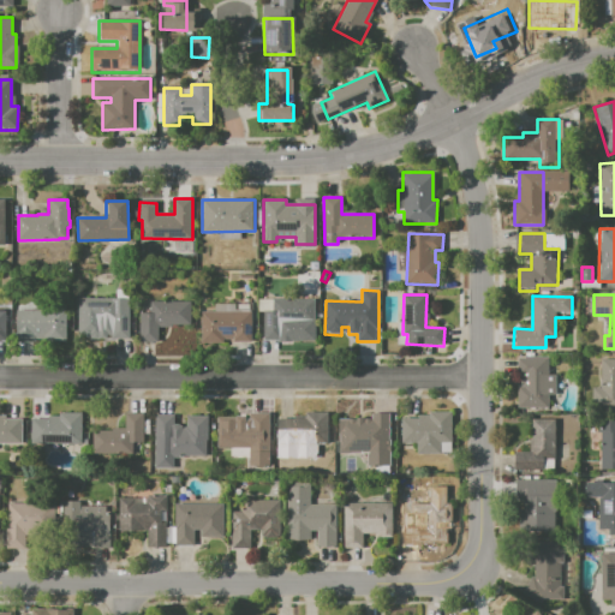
[(77,297),(129,298),(127,340),(109,339),(111,324),(95,324),(95,340),(76,339),(77,297)]
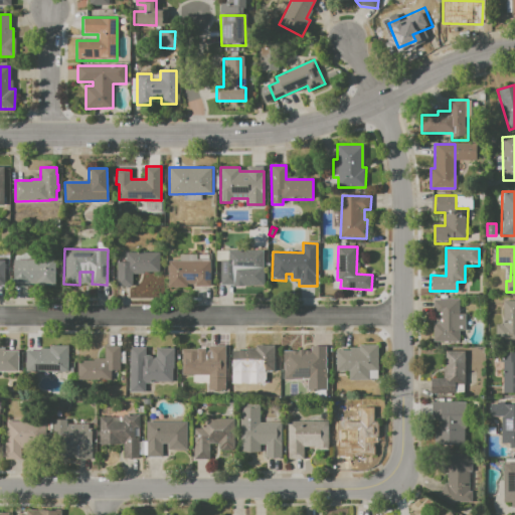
[(220,261),(228,261),(228,249),(262,250),(262,272),(235,271),(235,285),(220,284),(220,261)]
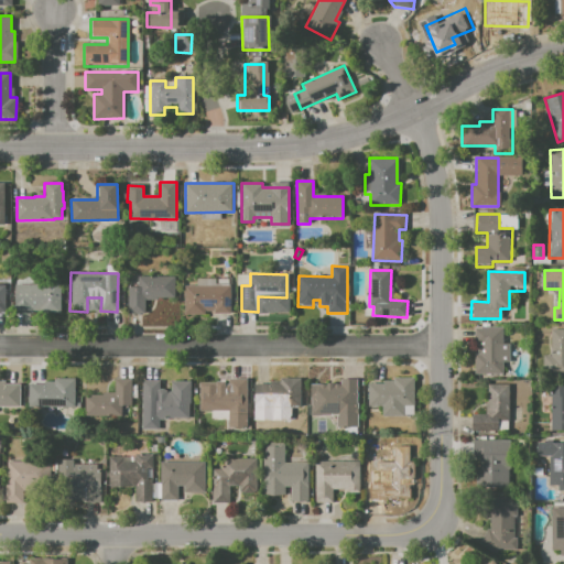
[(126,286),(140,286),(140,275),(173,275),(173,297),(144,297),(144,313),(126,313),(126,286)]
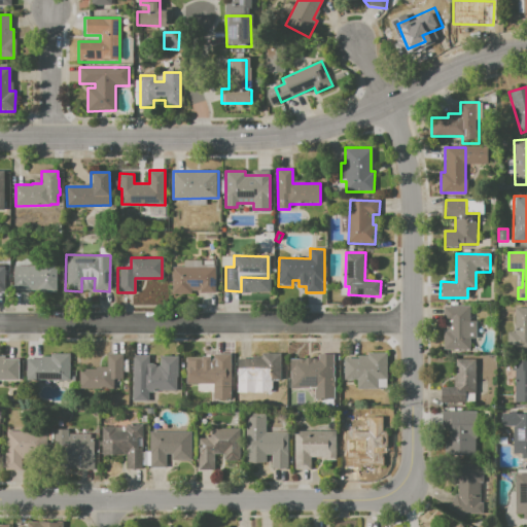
[(14,266),(43,267),(43,260),(58,260),(56,293),(37,293),(38,288),(30,288),(30,292),(13,292),(14,266)]
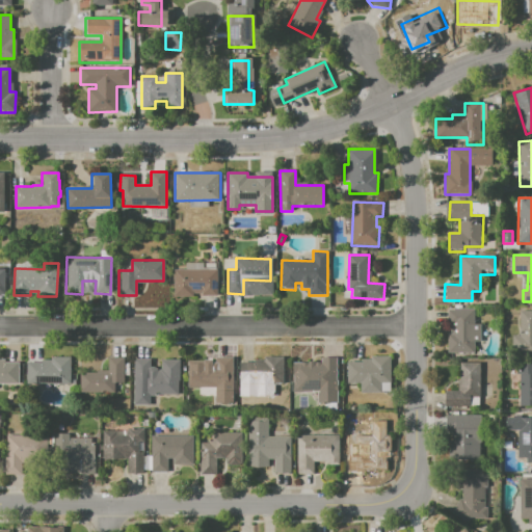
[(175,269),(216,270),(215,295),(203,295),(203,291),(193,291),(193,297),(174,296),(175,269)]
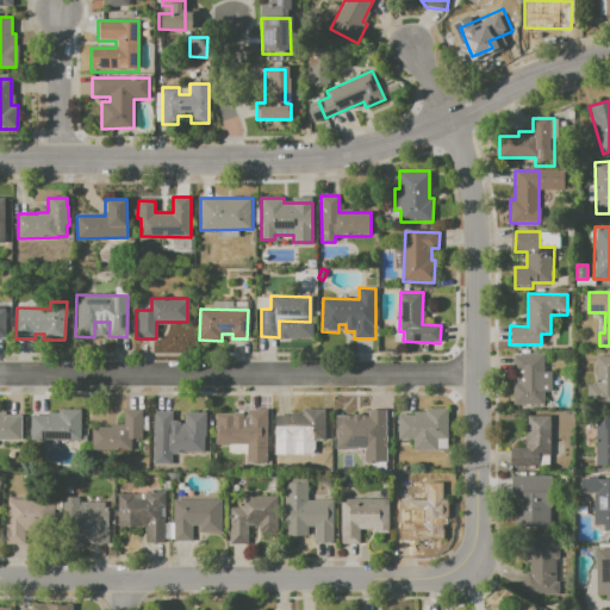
[(512,354),(542,355),(542,368),(559,368),(559,397),(530,397),(530,404),(514,404),(514,384),(518,384),(518,377),(512,377),(512,354)]
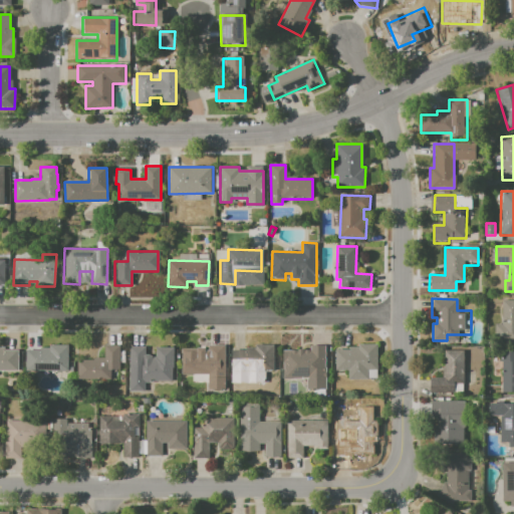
[(502,300),(513,300),(513,342),(494,343),(494,324),(502,324),(502,300)]
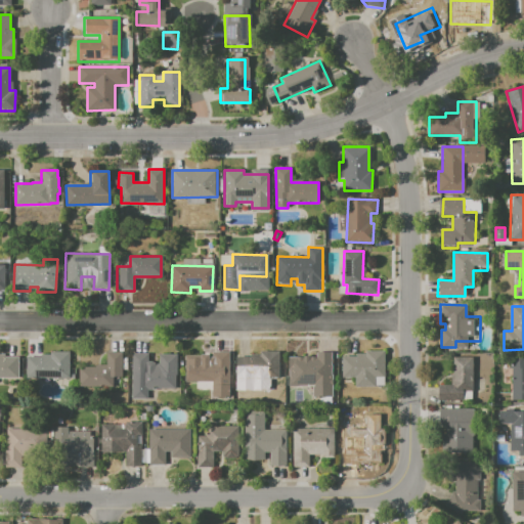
[(50,351),(69,352),(69,380),(26,380),(26,357),(50,357),(50,351)]
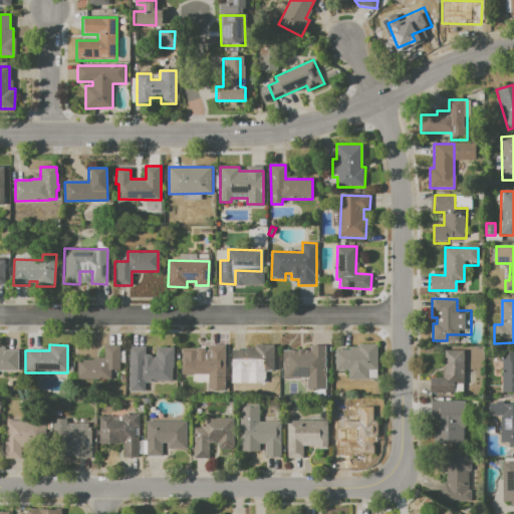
[(209,344),(224,344),(224,389),(208,389),(208,374),(183,374),(183,349),(195,349),(195,347),(204,347),(204,351),(209,351),(209,344)]
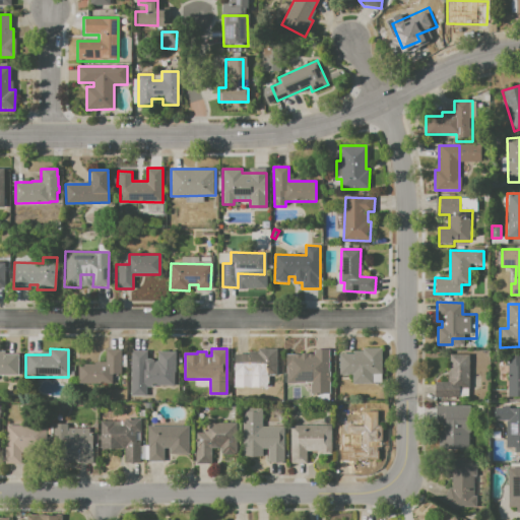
[(286,353),(313,353),(313,348),(330,349),(329,394),(312,393),(312,385),(286,384),(286,353)]
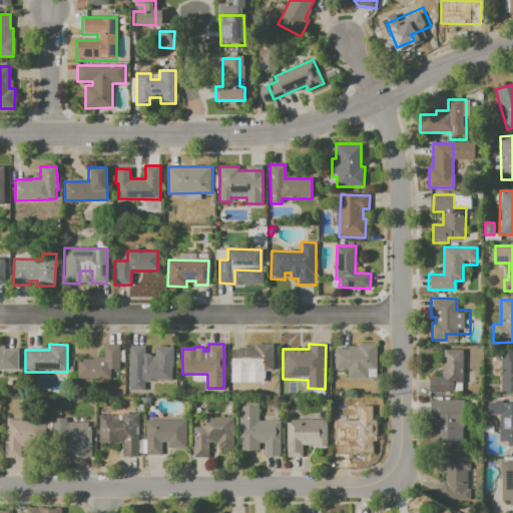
[(334,349),(357,349),(357,344),(377,344),(377,370),(367,370),(367,379),(347,379),(347,369),(334,369),(334,349)]
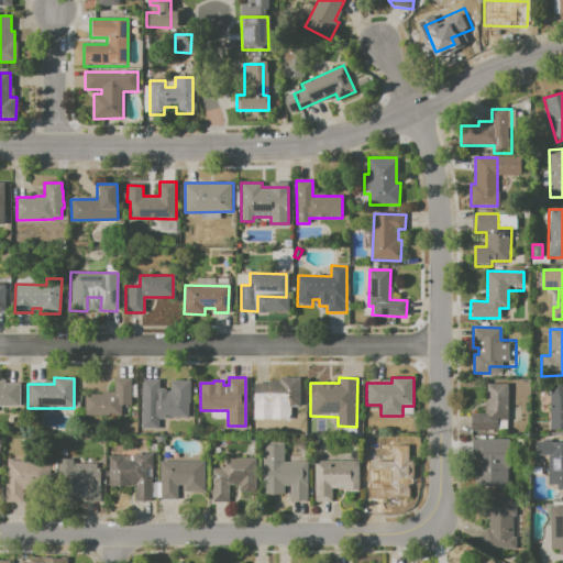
[(113,378),(130,378),(130,406),(120,406),(120,418),(86,417),(86,394),(113,395),(113,378)]
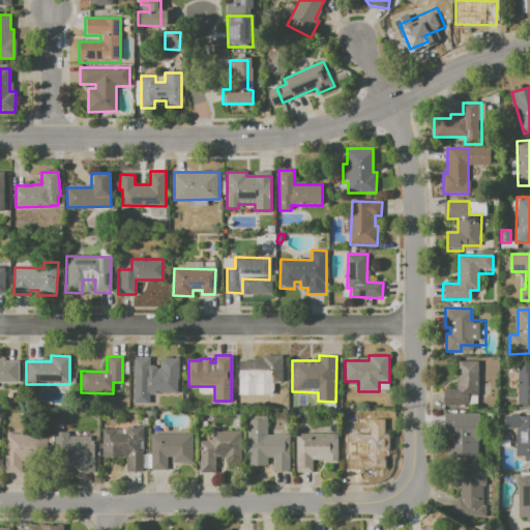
[(239,360),(262,360),(262,356),(284,356),(283,383),(238,382),(239,360)]
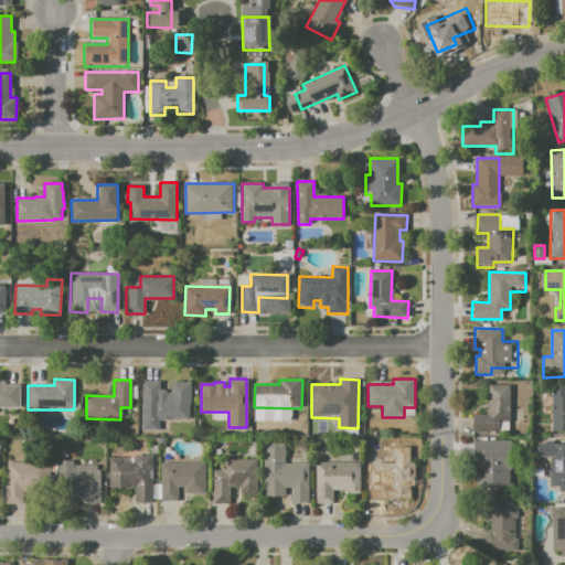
[(0,381),(7,381),(7,384),(21,384),(21,407),(0,407),(0,381)]
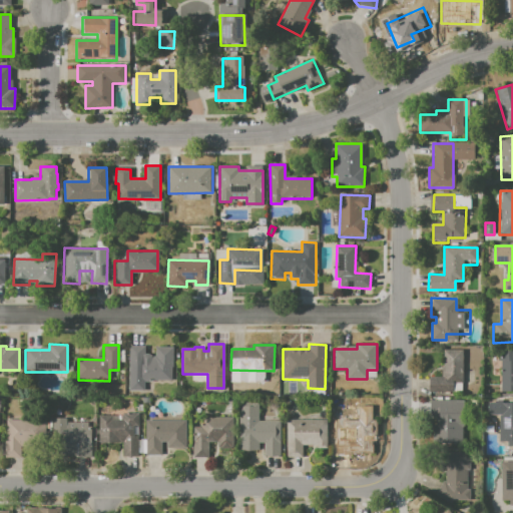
[(129,346),(145,346),(145,356),(155,356),(155,347),(172,347),(172,380),(144,380),(144,391),(129,391),(129,346)]
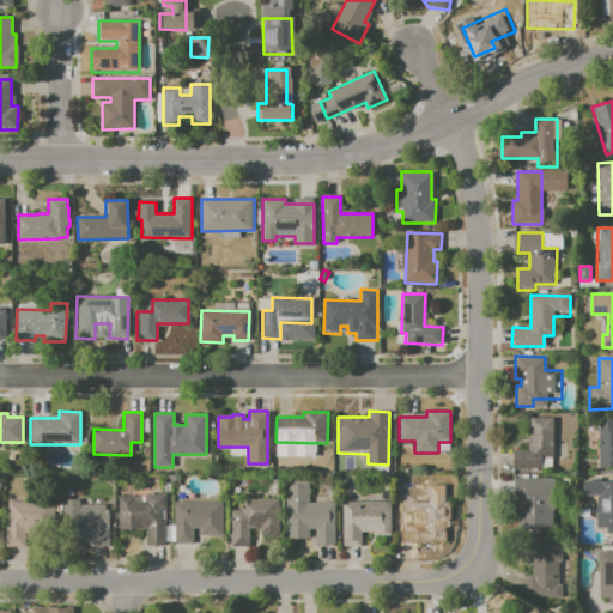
[(530,418),(553,417),(553,456),(541,456),(541,468),(511,468),(511,450),(530,450),(530,418)]
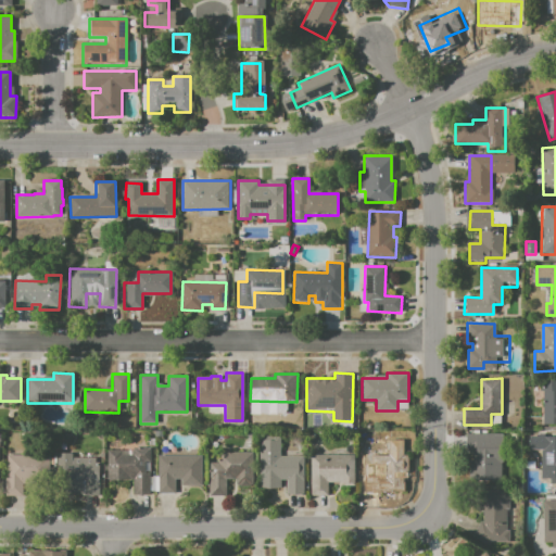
[(542,379),(555,378),(555,427),(543,428),(542,379)]
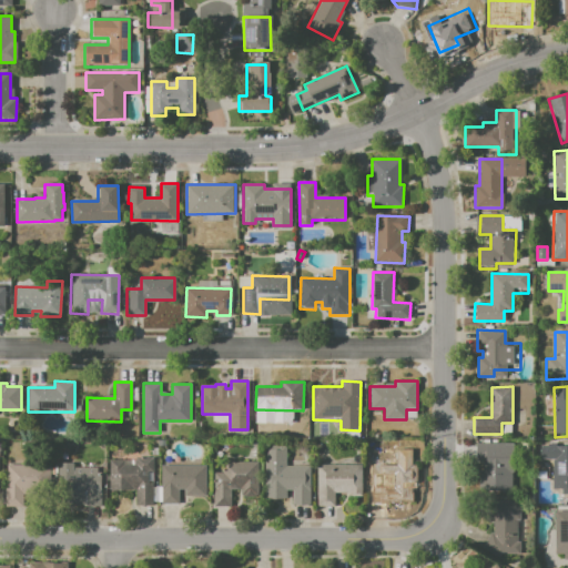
[(475,442),(514,443),(513,489),(483,488),(484,459),(475,459),(475,442)]
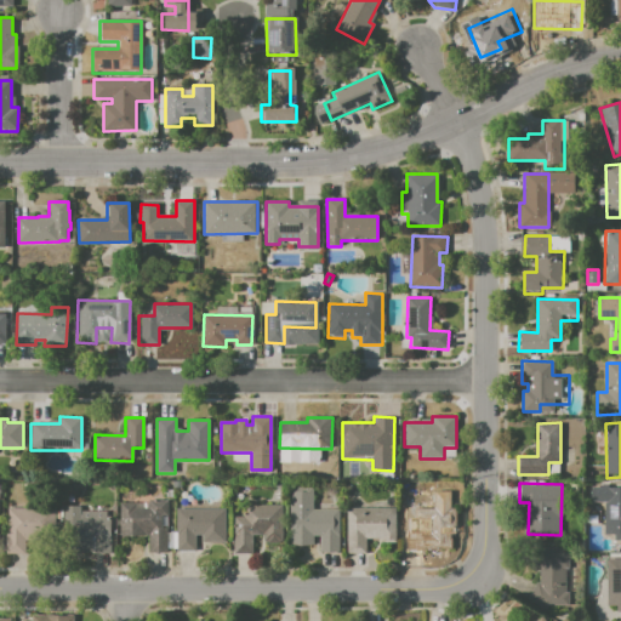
[(603,486),(620,486),(620,550),(617,550),(617,539),(603,539),(603,486)]
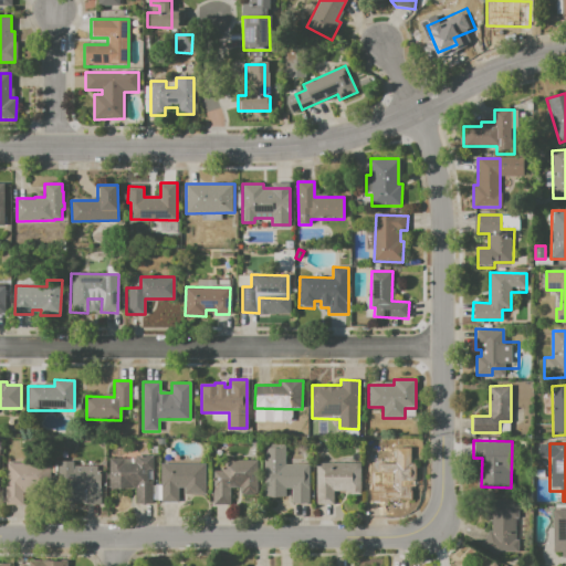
[(378,462),(396,462),(396,444),(411,444),(411,463),(415,463),(415,483),(410,483),(410,501),(391,501),(391,477),(378,477),(378,462)]
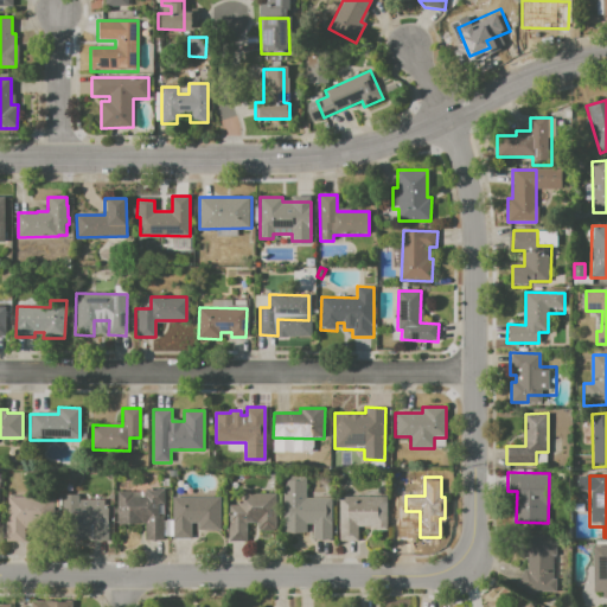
[(285,480),(307,480),(307,497),(331,497),(331,540),(313,538),(313,524),(305,524),(305,534),(285,534),(285,480)]
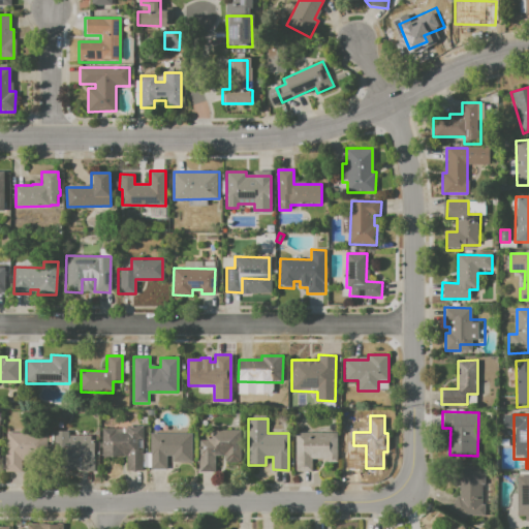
[(102,428),(116,428),(116,433),(125,433),(126,426),(144,426),(143,471),(128,471),(128,458),(121,458),(121,462),(101,461),(102,428)]
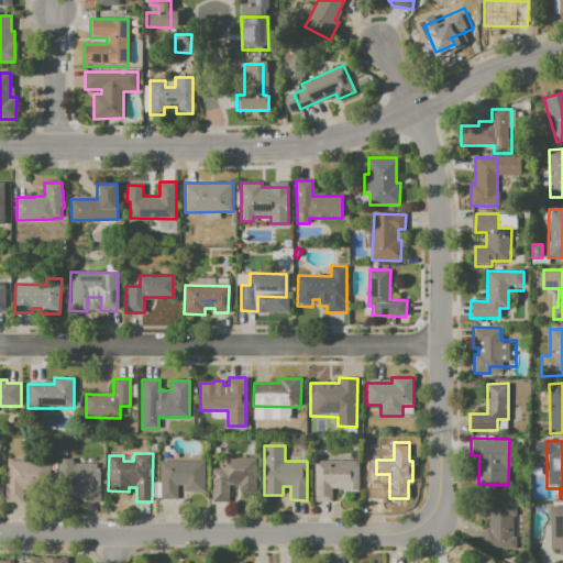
[(212,468),(224,470),(225,456),(256,456),(255,493),(240,493),(240,484),(235,484),(235,501),(212,501),(212,468)]
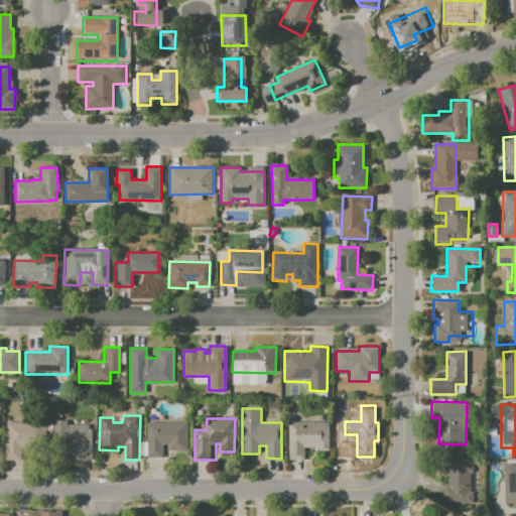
[(52,420),(70,420),(70,424),(92,424),(92,461),(80,462),(79,445),(75,445),(75,459),(53,460),(52,420)]
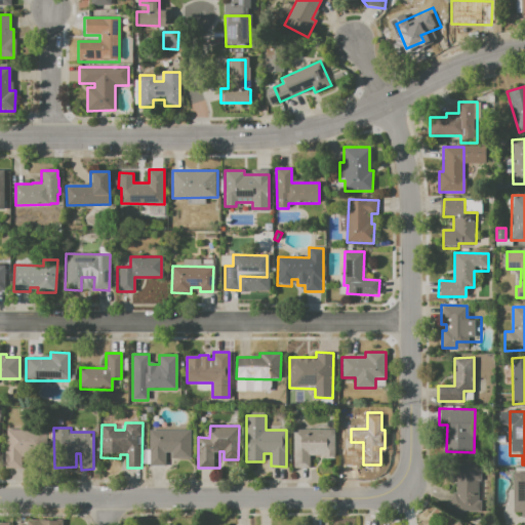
[(7,429),(46,429),(46,454),(22,455),(22,469),(4,469),(4,448),(7,448),(7,429)]
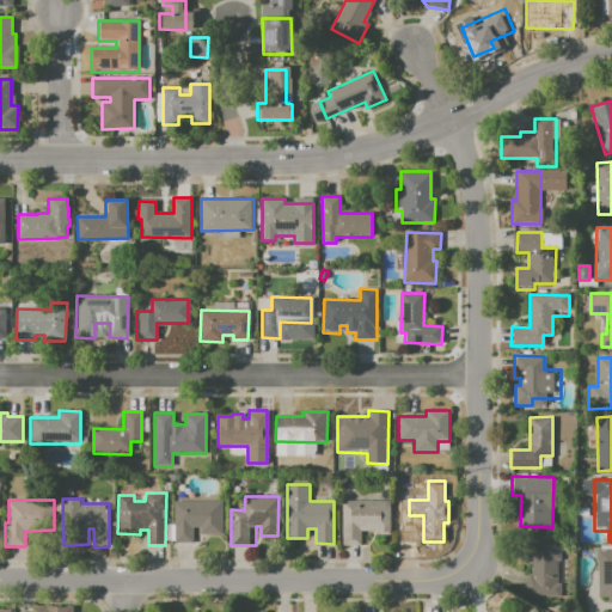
[(176,501),(224,501),(222,537),(201,537),(202,527),(194,527),(194,542),(175,542),(176,501)]
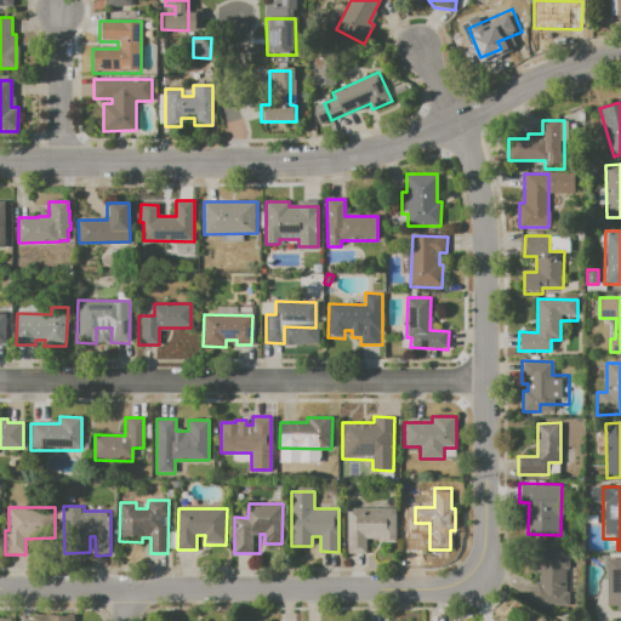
[(347,508),(397,508),(397,546),(385,546),(385,540),(366,539),(365,553),(346,553),(347,508)]
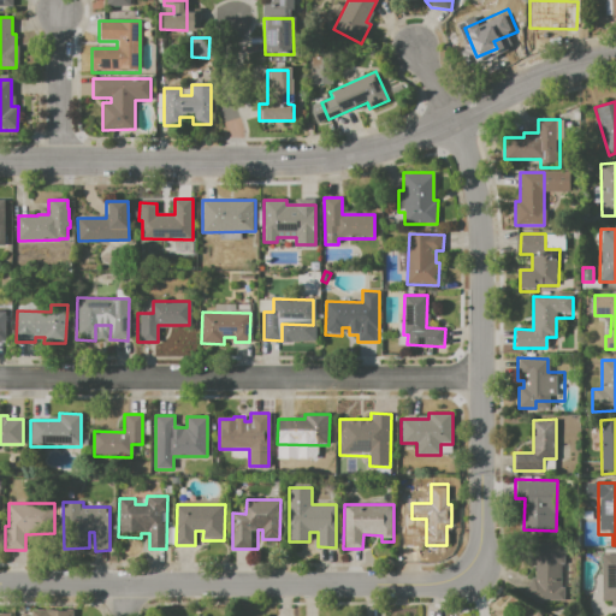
[(527,543),(566,543),(566,563),(561,563),(561,585),(566,585),(566,600),(528,600),(528,579),(535,579),(535,566),(527,566),(527,543)]
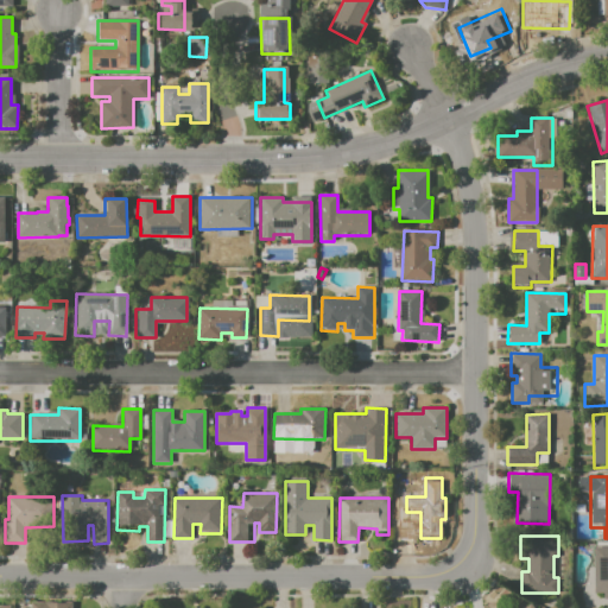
[(594,546),(607,546),(607,600),(607,597),(605,597),(605,594),(594,594),(594,546)]
